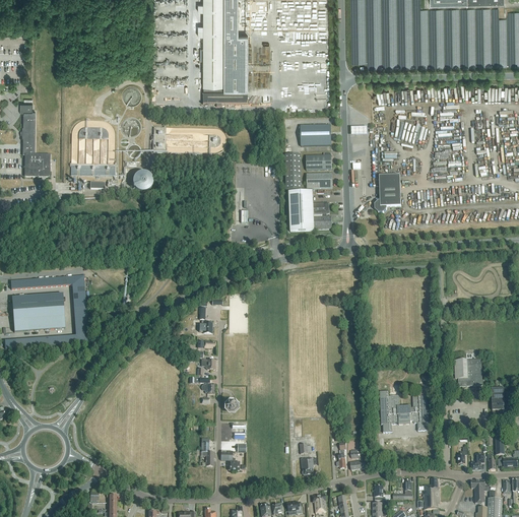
[(237,34),(237,1),(237,0),(202,0),(202,2),(196,2),(196,9),(202,9),(202,27),(196,27),(196,34),(202,34),(201,84),(202,84),(202,88),(201,88),(201,102),(215,102),(215,105),(220,105),(220,102),(247,103),(247,34),(237,34)]
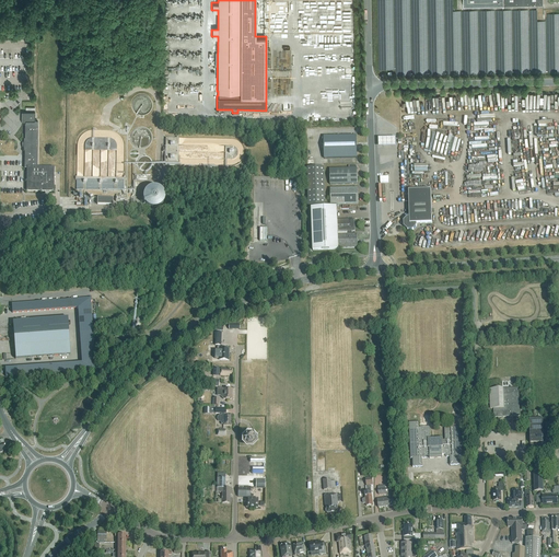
[(34,109),(21,108),(21,119),(24,120),(24,138),(23,138),(23,147),(24,147),(24,165),(26,165),(25,188),(51,188),(53,165),(36,164),(37,118),(34,118),(34,109)]
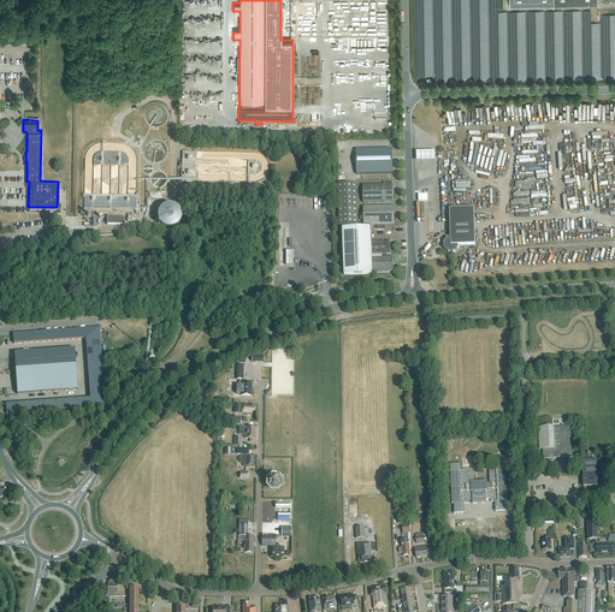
[(391,146),(355,147),(355,171),(391,170),(391,146)]
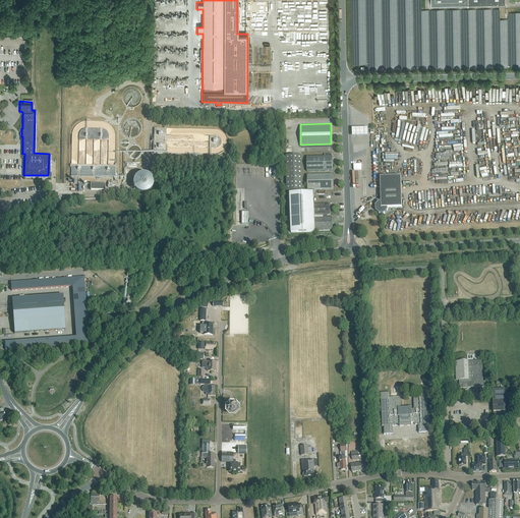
[(367,127),(351,127),(352,135),(367,135),(367,127)]
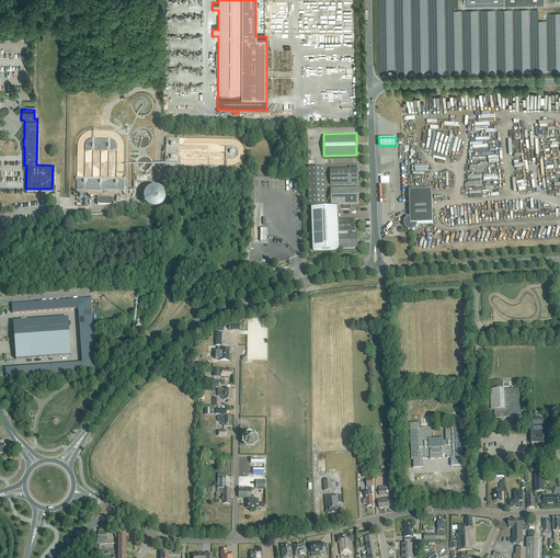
[(308,203),(324,203),(323,164),(307,164),(308,203)]
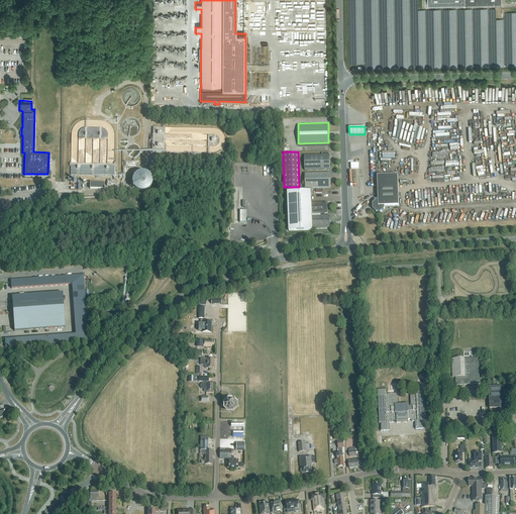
[(304,168),(329,167),(329,152),(304,153),(304,168)]
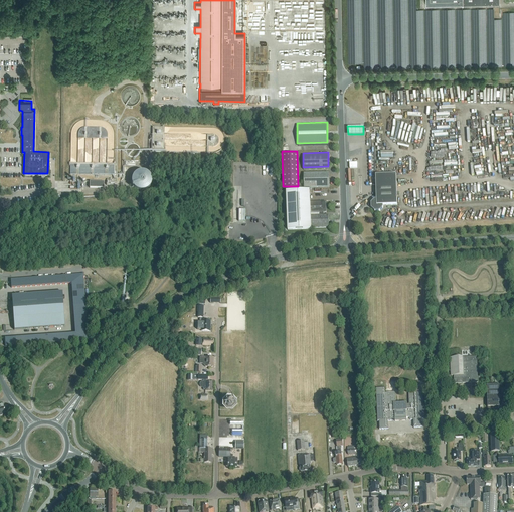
[(130,172),(134,189),(151,185),(147,167),(130,172)]
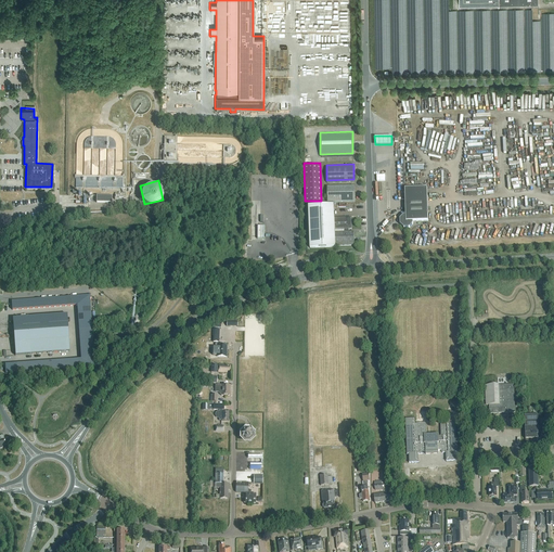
[(353,199),(353,183),(326,184),(326,200),(353,199)]
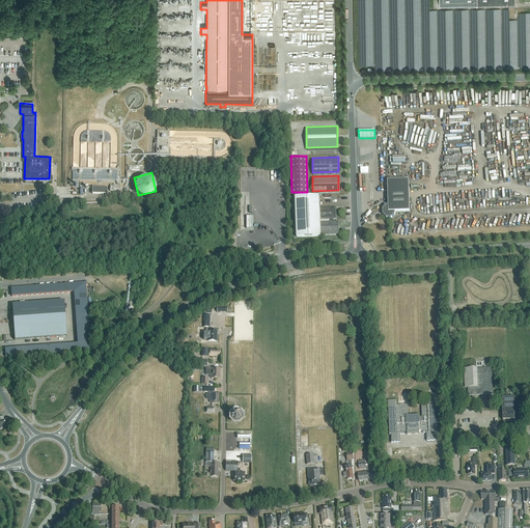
[(408,177),(387,177),(387,202),(385,203),(382,206),(382,212),(385,216),(390,215),(394,212),(394,210),(409,209),(408,177)]
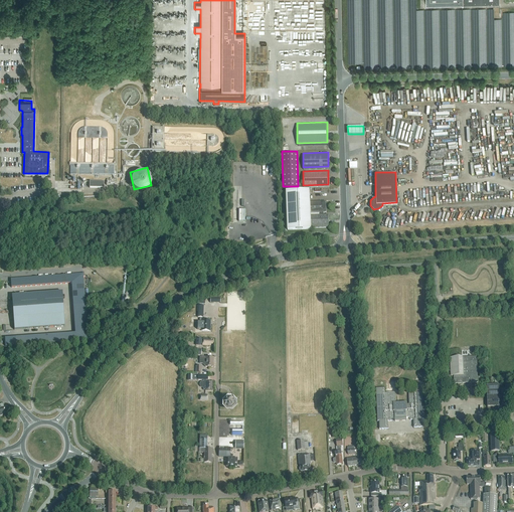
[(325,209),(325,198),(309,199),(309,187),(285,188),(287,227),(310,226),(310,225),(328,224),(327,212),(323,212),(323,209),(325,209)]
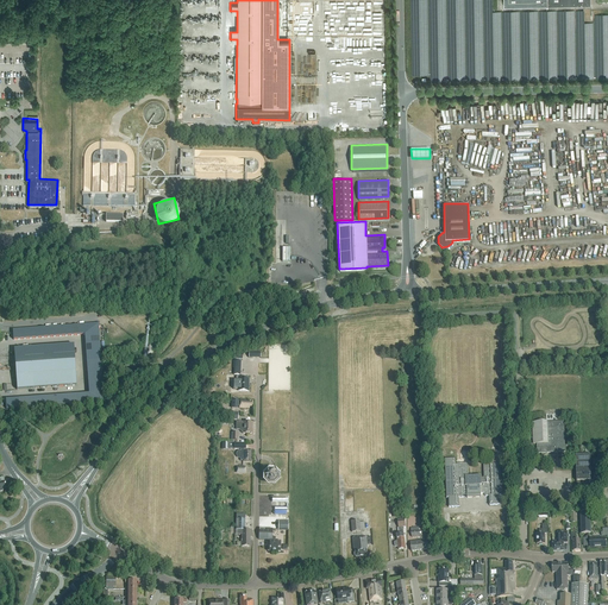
[(17,396),(5,397),(5,407),(17,405),(102,399),(98,321),(12,327),(12,336),(83,332),(87,391),(17,396)]
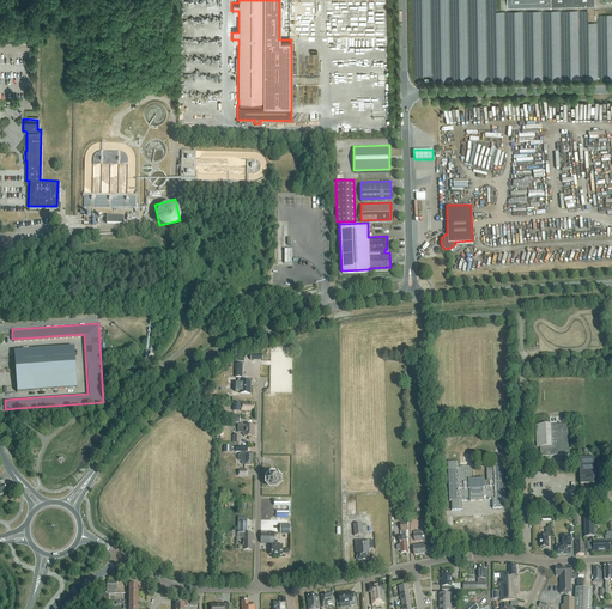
[(73,343),(13,348),(14,365),(16,389),(76,384),(74,360),(73,343)]
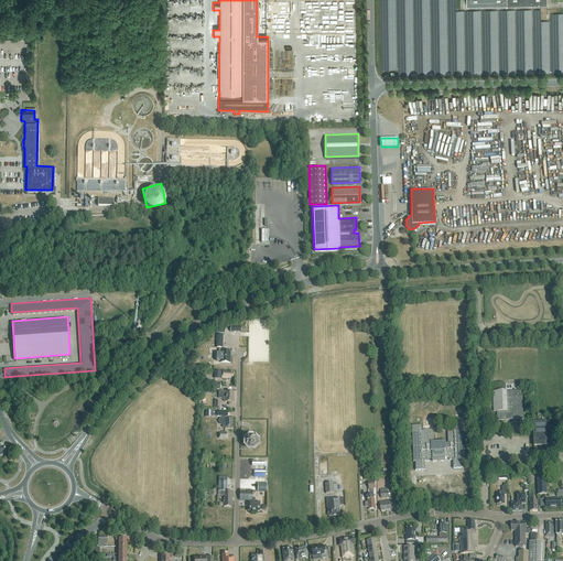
[(217,351),(216,351),(216,359),(229,359),(230,349),(220,348),(220,345),(222,345),(222,332),(215,332),(215,338),(216,338),(216,345),(218,345),(217,351)]
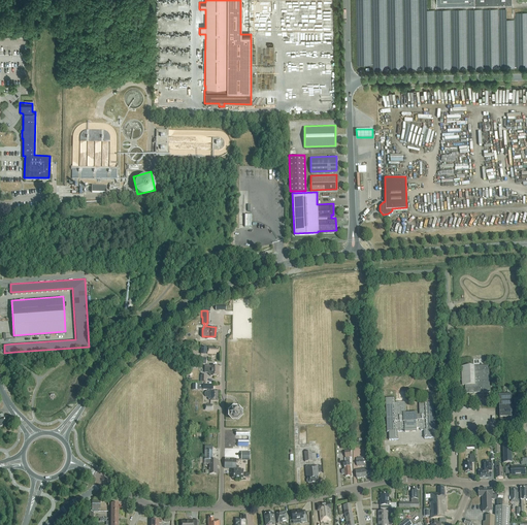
[(204,363),(204,370),(207,370),(208,372),(209,372),(209,373),(218,373),(218,364),(204,363)]
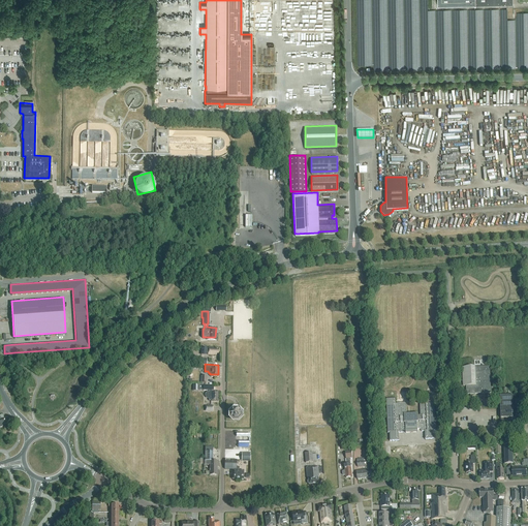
[(490,391),(489,370),(489,364),(462,366),(463,383),(466,383),(466,387),(466,392),(490,391)]
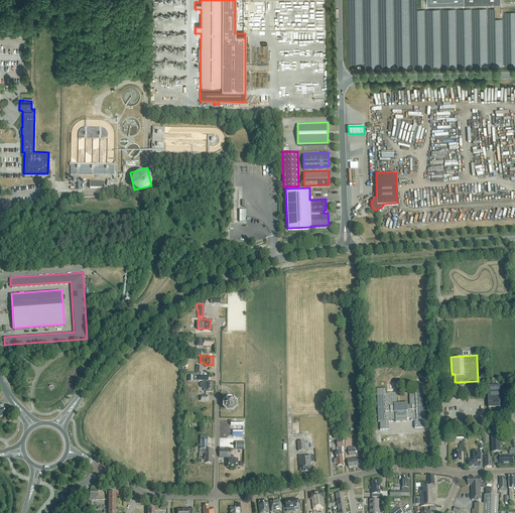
[(198,378),(203,378),(203,380),(202,380),(201,381),(200,383),(200,384),(202,385),(203,385),(203,388),(205,388),(205,389),(213,389),(213,379),(206,379),(206,378),(208,378),(208,374),(198,373),(198,378)]
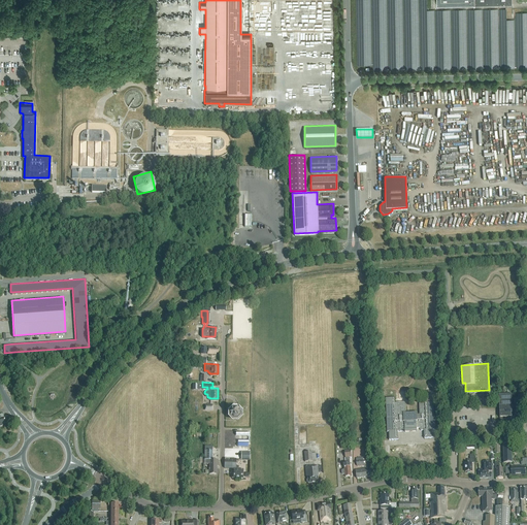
[(512,405),(511,393),(498,393),(499,423),(517,423),(516,405),(512,405)]
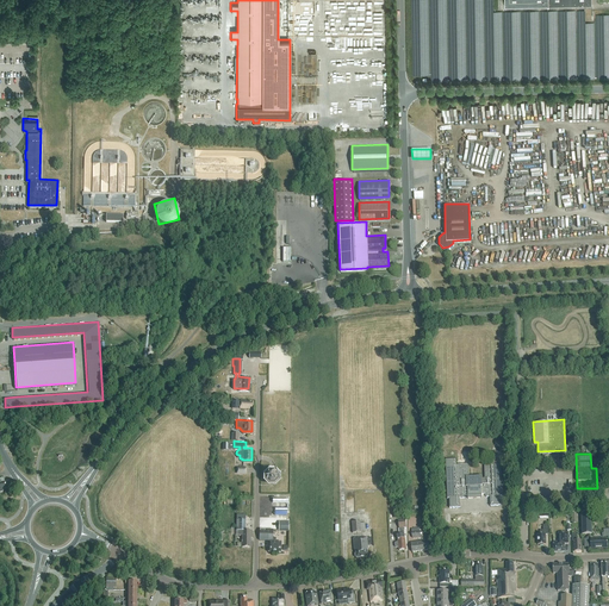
[(490,463),(483,463),(484,475),(480,475),(480,474),(467,474),(467,461),(457,461),(458,462),(454,462),(454,456),(445,457),(447,495),(448,495),(449,505),(459,505),(459,495),(463,495),(463,492),(467,492),(467,494),(480,494),(480,491),(485,491),(485,494),(489,494),(490,503),(499,503),(499,493),(502,493),(499,457),(490,457),(490,463)]
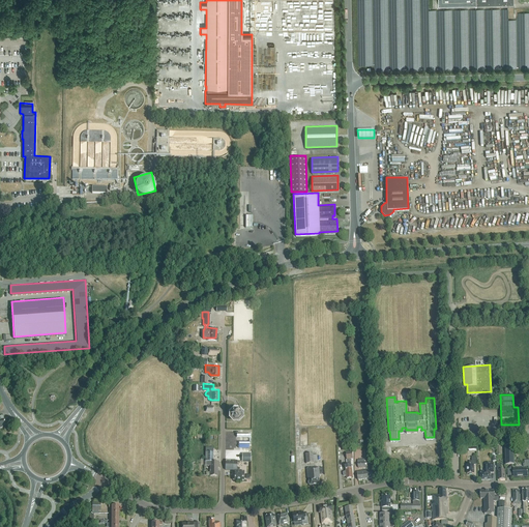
[(240,412),(237,409),(233,409),(231,412),(231,416),(233,418),(237,418),(240,415),(240,412)]
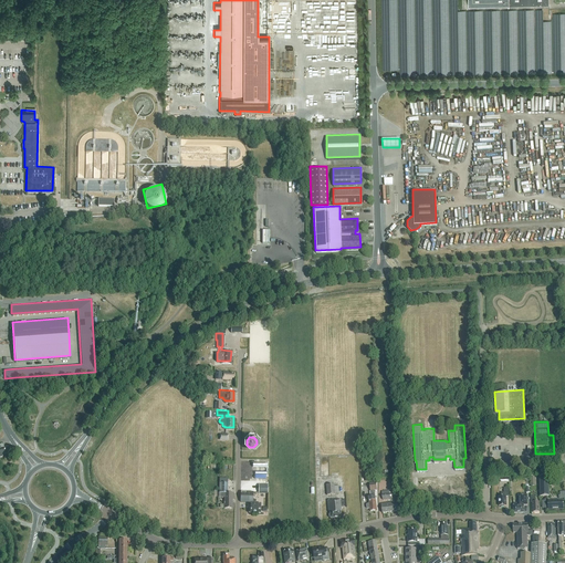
[(410,470),(407,470),(408,494),(410,493),(411,497),(431,497),(431,492),(411,493),(410,470)]
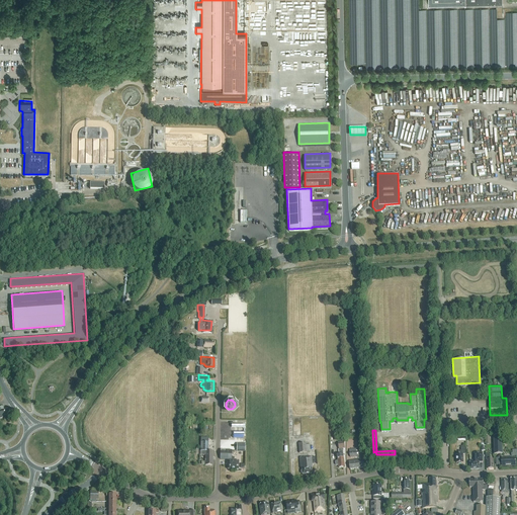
[(494,452),(502,451),(501,440),(504,440),(504,430),(493,430),(494,452)]
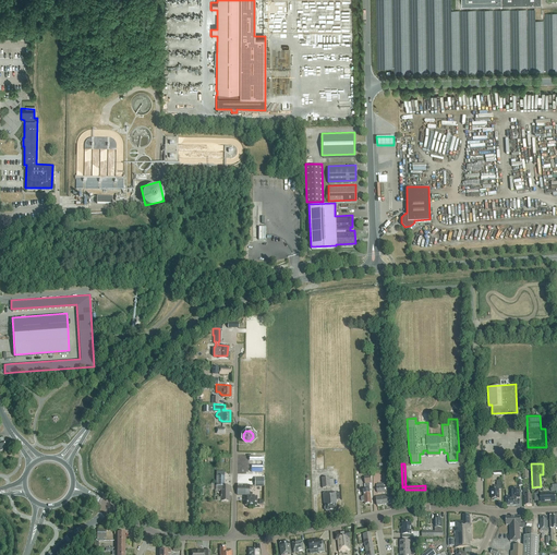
[(223,469),(215,468),(215,473),(215,483),(219,483),(219,487),(220,487),(220,498),(228,498),(228,490),(229,490),(229,483),(222,483),(223,473),(223,469)]
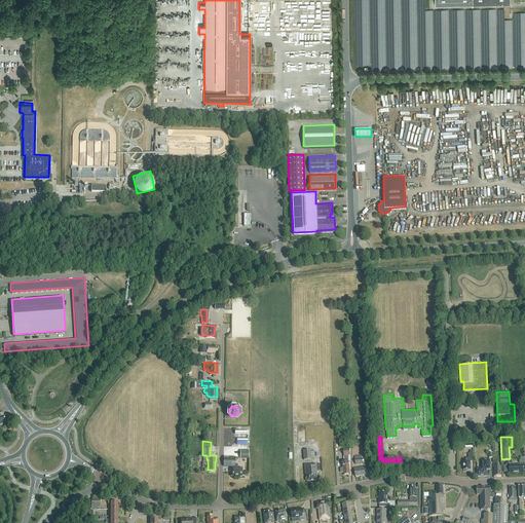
[(344,459),(341,459),(342,465),(340,467),(340,471),(343,470),(343,473),(349,472),(347,453),(349,453),(348,446),(342,447),(344,459)]
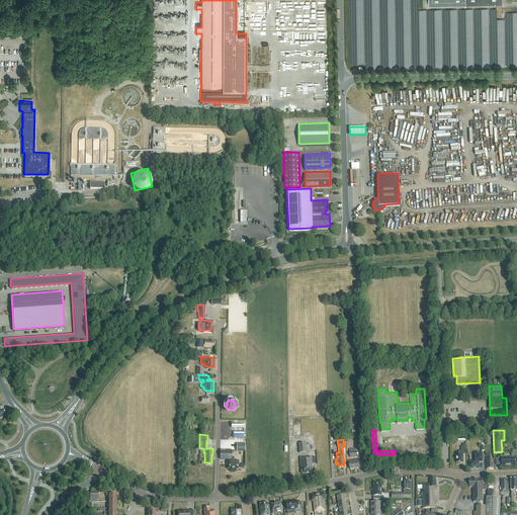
[(244,440),(236,440),(236,449),(244,449),(244,440)]
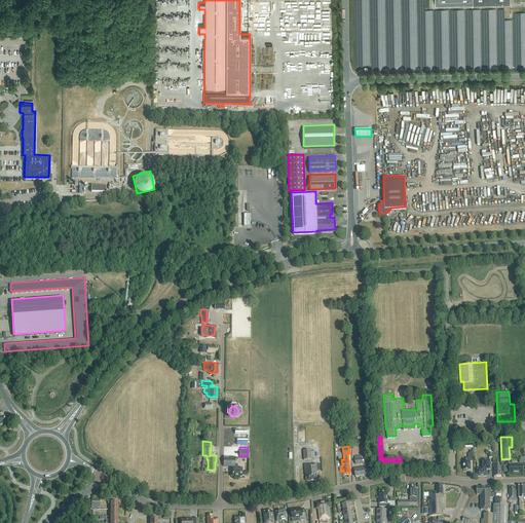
[(302,448),(303,457),(310,456),(310,455),(313,454),(313,449),(309,449),(309,447),(302,448)]
